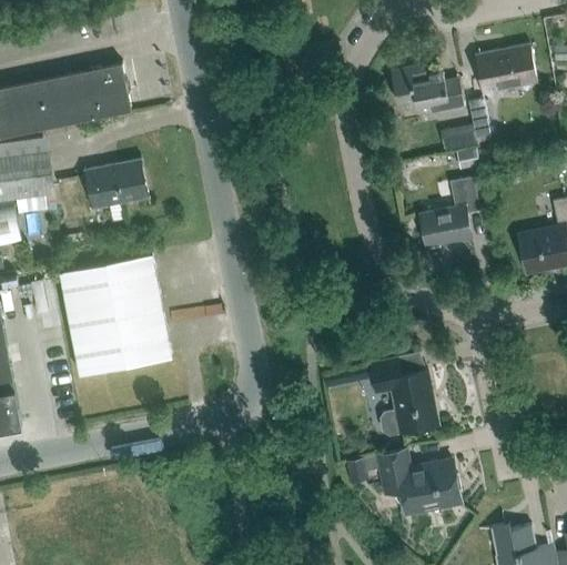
[(482,94),(536,83),(529,46),(474,57),(482,94)]
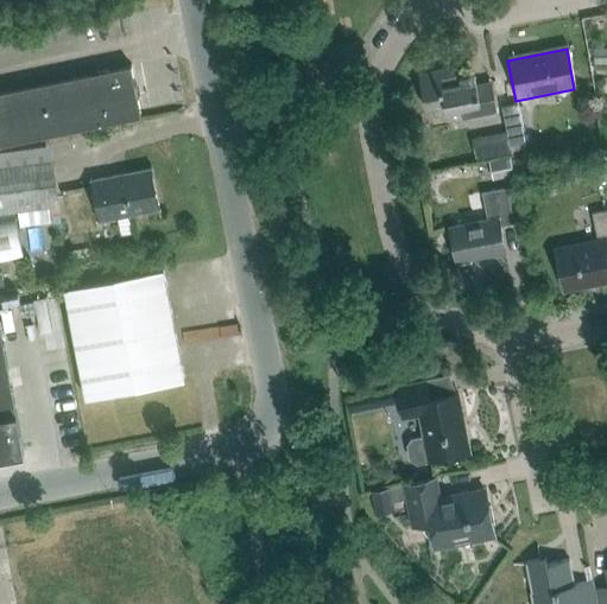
[(606,67),(606,51),(593,52),(593,67),(606,67)]
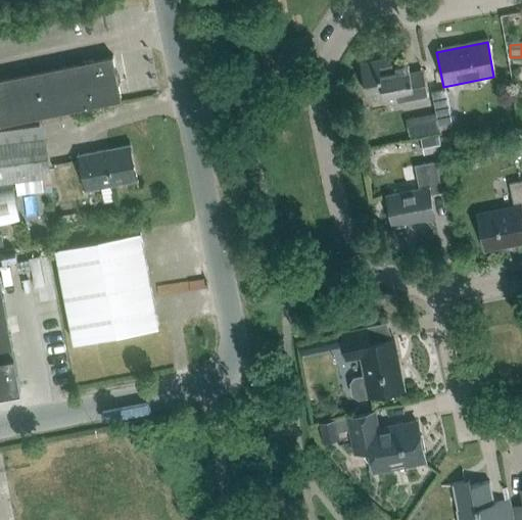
[(0,128),(120,103),(110,59),(0,82),(0,128)]
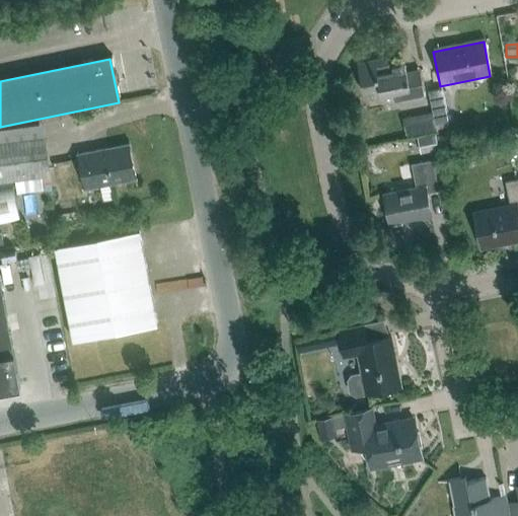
[(419,73),(405,75),(403,65),(392,68),(390,60),(356,67),(362,95),(378,92),(380,103),(397,99),(399,108),(425,103),(419,73)]
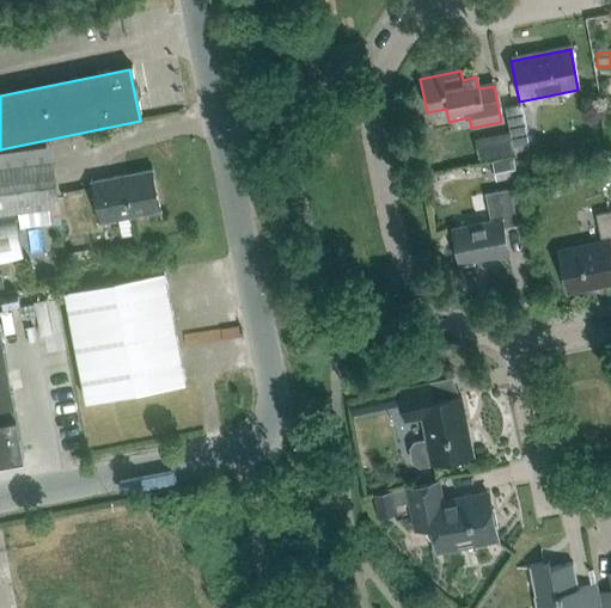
[(610,72),(599,72),(599,81),(610,81),(610,72)]
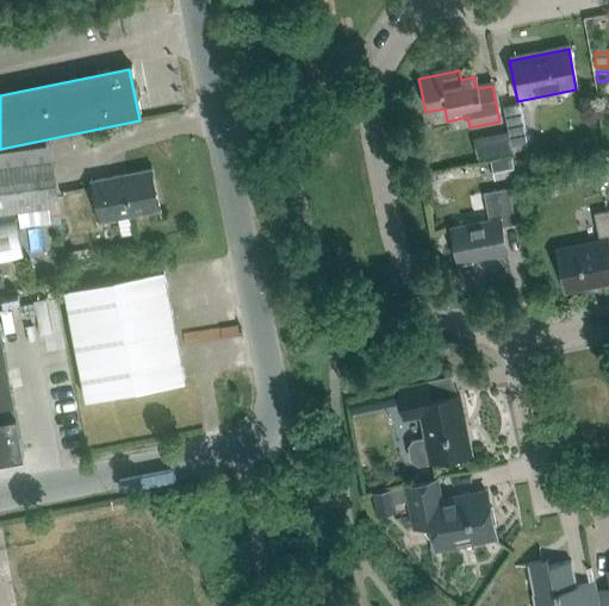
[(510,149),(527,145),(519,106),(502,110),(510,149)]
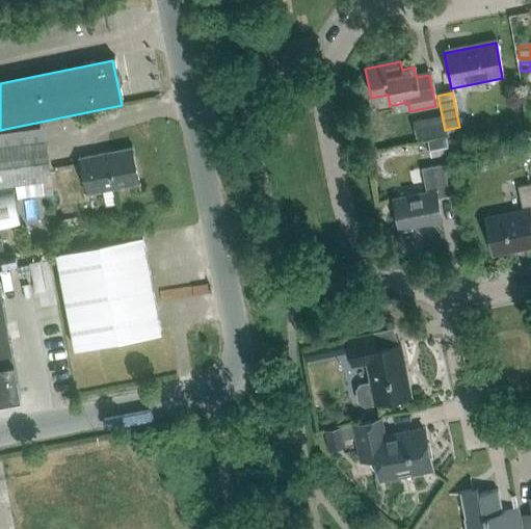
[(443,135),(441,118),(426,122),(429,137),(443,135)]
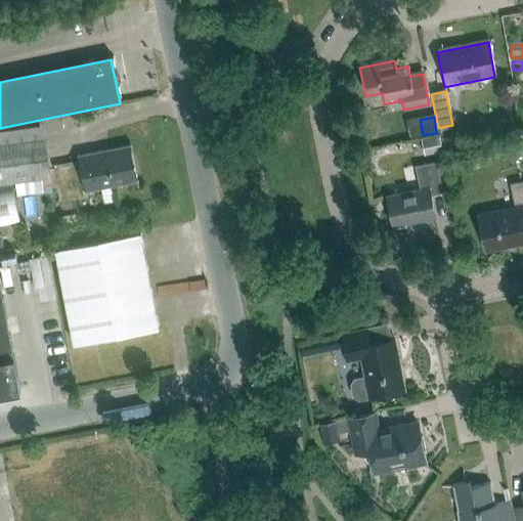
[(461,148),(459,136),(440,139),(443,153),(461,148)]
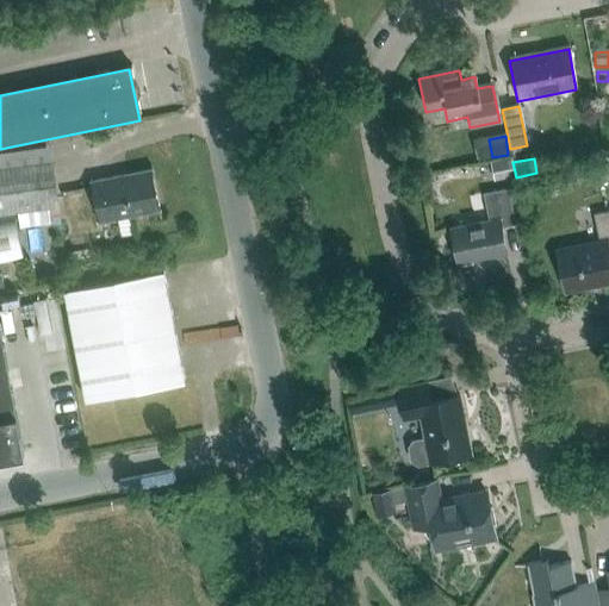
[(514,180),(510,162),(490,166),(493,183),(514,180)]
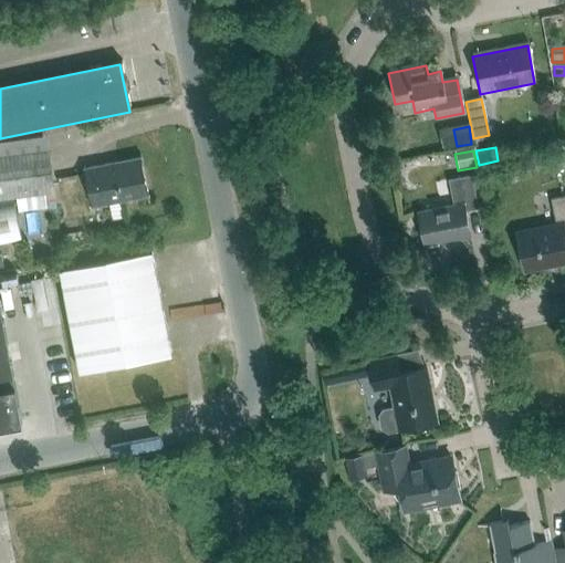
[(564,169),(564,157),(564,153),(543,158),(547,175),(564,169)]
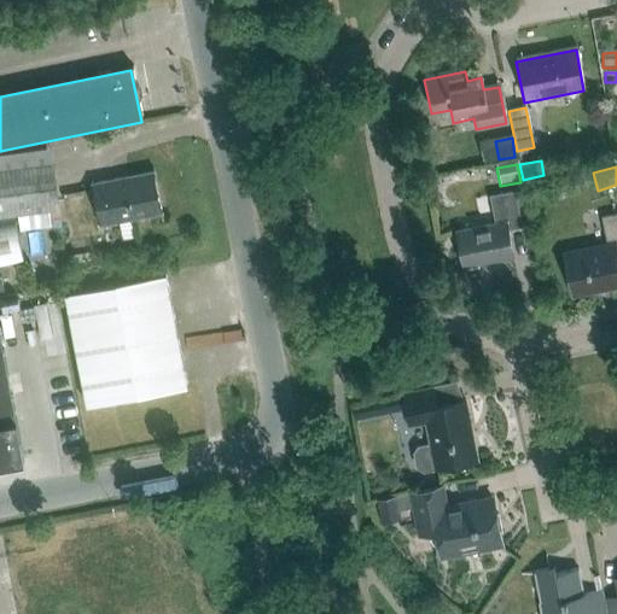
[(57,215),(51,170),(0,176),(0,221),(17,220),(18,235),(50,232),(47,216),(57,215)]
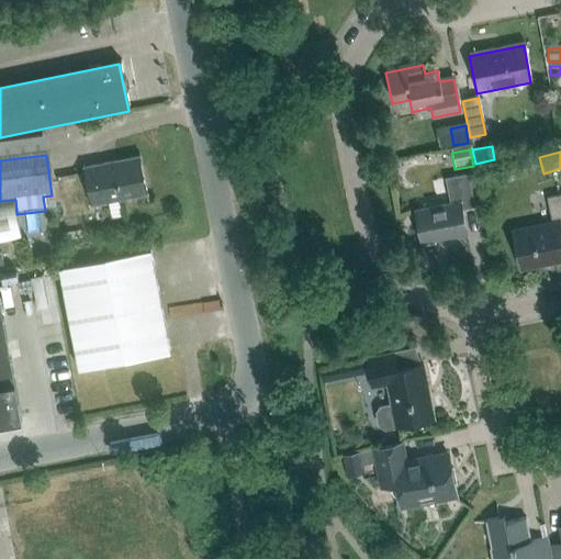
[(138,160),(83,171),(91,210),(146,199),(138,160)]
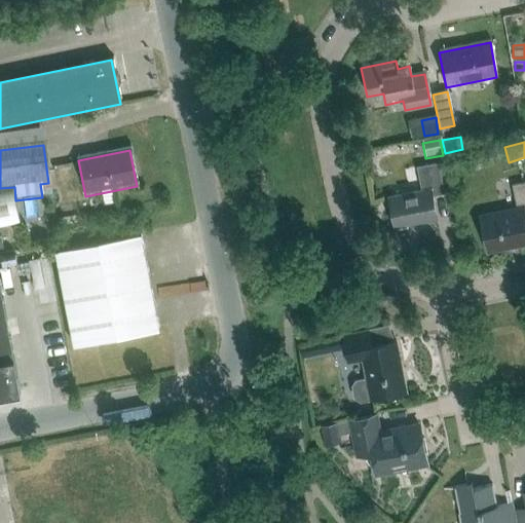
[(420,192),(387,198),(394,230),(436,222),(432,198),(444,196),(438,165),(416,170),(420,192)]
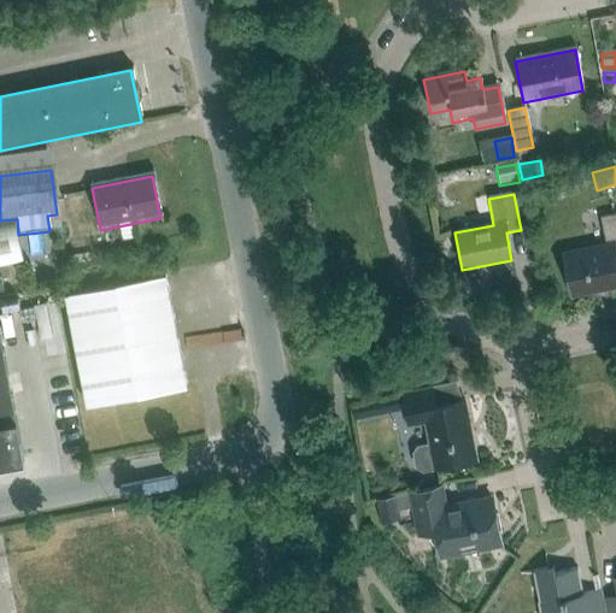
[(615,263),(612,247),(615,246),(615,216),(600,219),(605,246),(564,254),(573,299),(615,289),(615,263)]
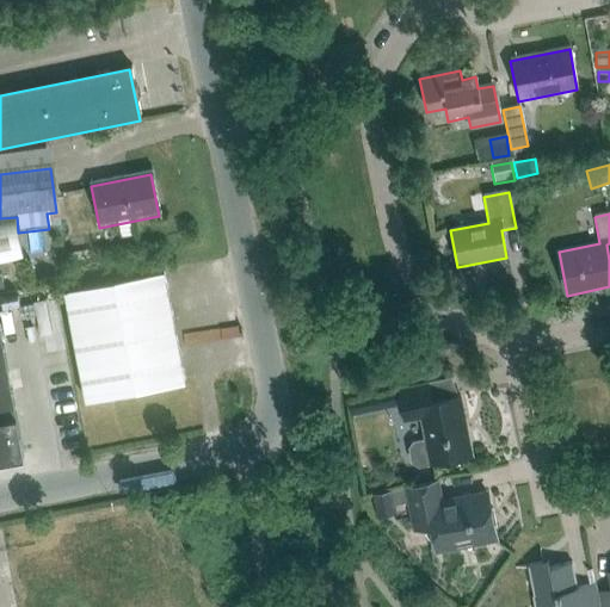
[(0,270),(22,266),(13,221),(0,223),(0,270)]
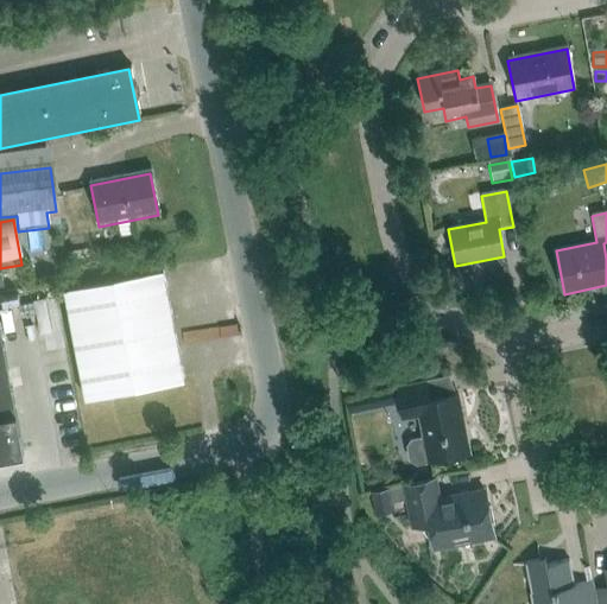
[(84,401),(183,382),(162,273),(64,292),(84,401)]
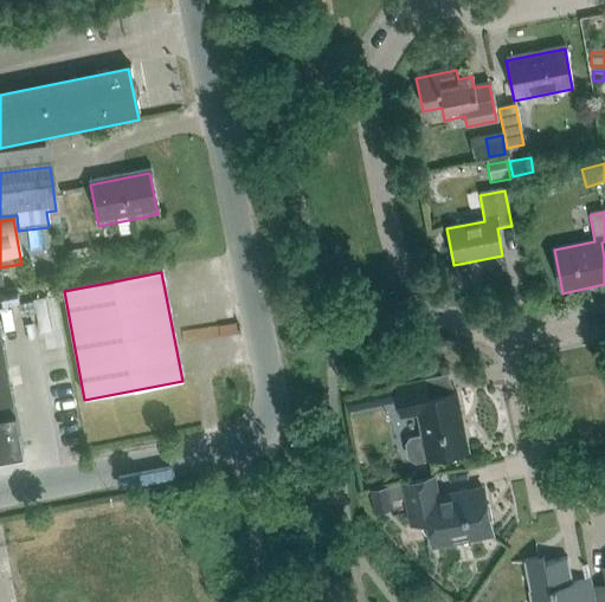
[(0,459),(24,455),(0,331),(0,459)]
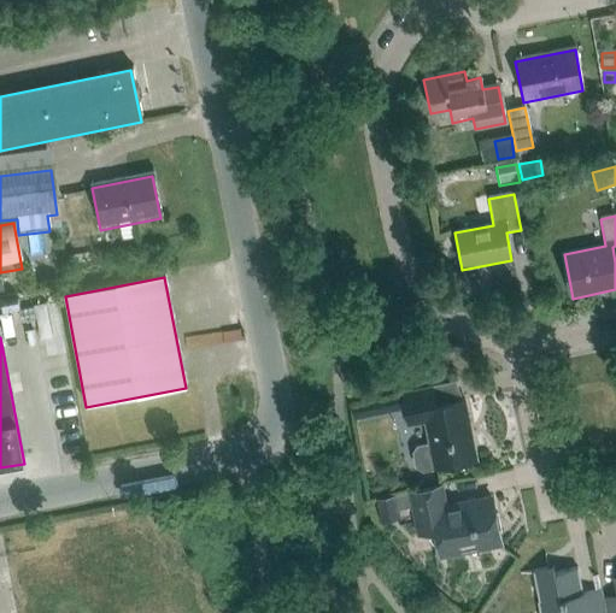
[(402,398),(386,400),(351,407),(353,420),(406,410),(410,428),(427,424),(432,448),(420,451),(416,455),(418,469),(423,472),(435,470),(435,471),(477,463),(465,402),(435,408),(432,392),(402,398)]
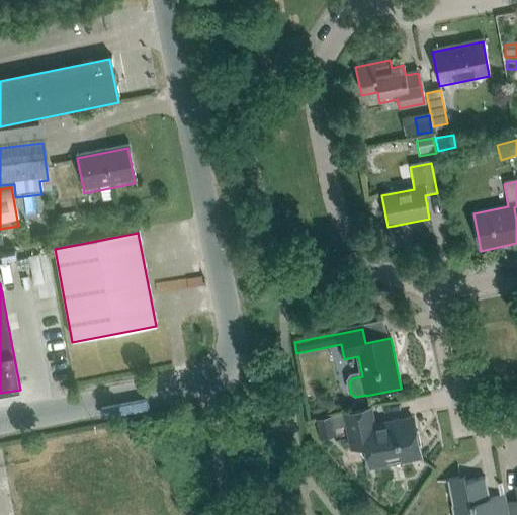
[(334,431),(346,428),(350,451),(357,449),(357,447),(365,446),(369,469),(419,459),(411,420),(391,424),(392,426),(373,430),(370,411),(316,422),(320,442),(335,439),(334,431)]
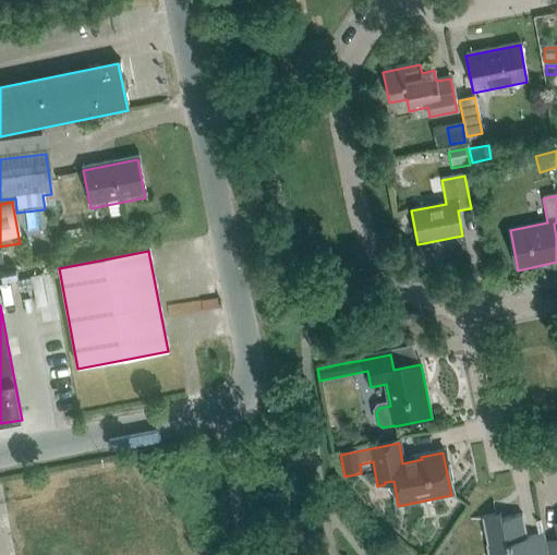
[(546,554),(543,537),(525,540),(521,517),(495,522),(494,517),(481,520),(487,554),(546,554)]
